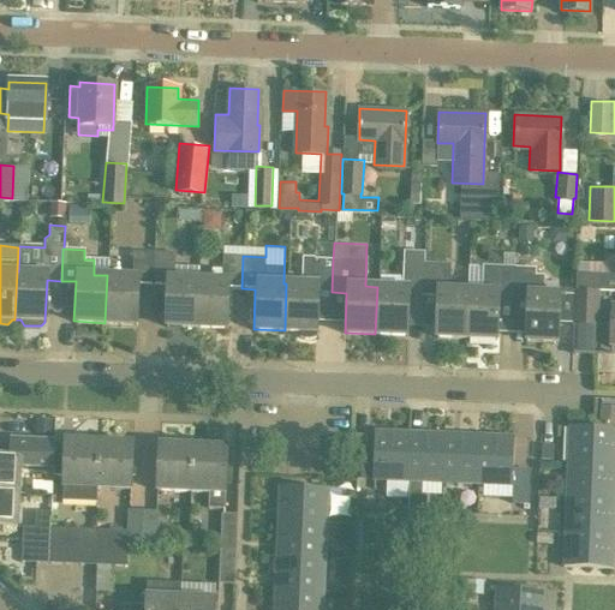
[(153,285),(154,252),(132,251),(131,276),(107,275),(105,323),(136,324),(138,285),(153,285)]
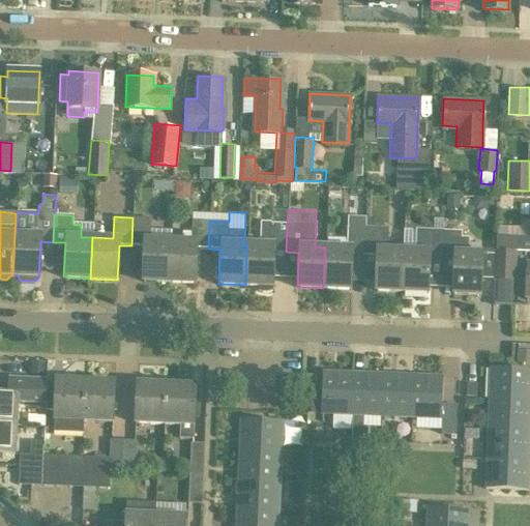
[(401,292),(403,251),(382,250),(384,217),(365,216),(365,218),(363,255),(376,256),(374,290),(401,292)]
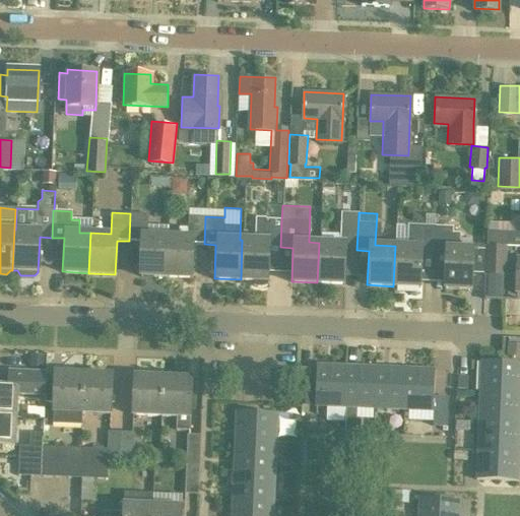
[(166,276),(167,237),(146,236),(147,214),(130,213),(129,241),(140,242),(139,275),(166,276)]
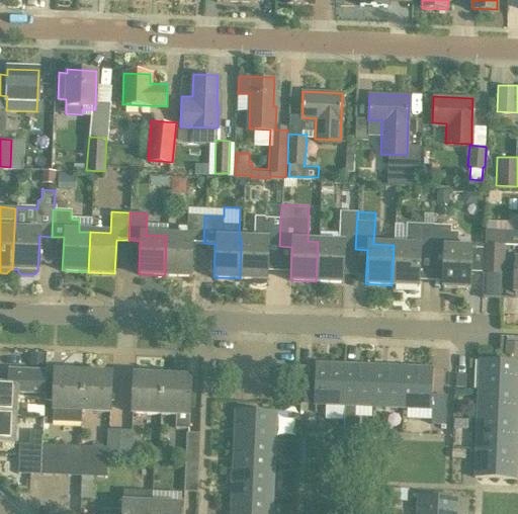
[(355,249),(357,213),(342,212),(342,222),(339,221),(338,243),(318,242),(316,281),(341,282),(343,249),(355,249)]
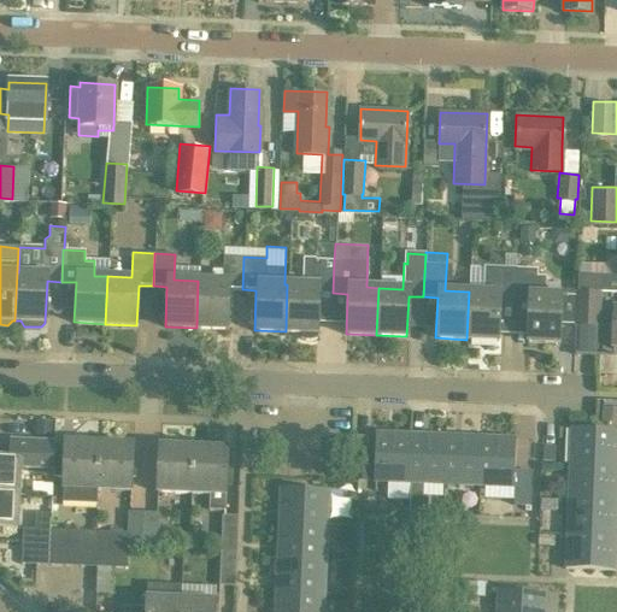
[(242,289),(244,257),(223,256),(222,266),(212,266),(212,281),(198,281),(197,328),(224,329),(227,289),(242,289)]
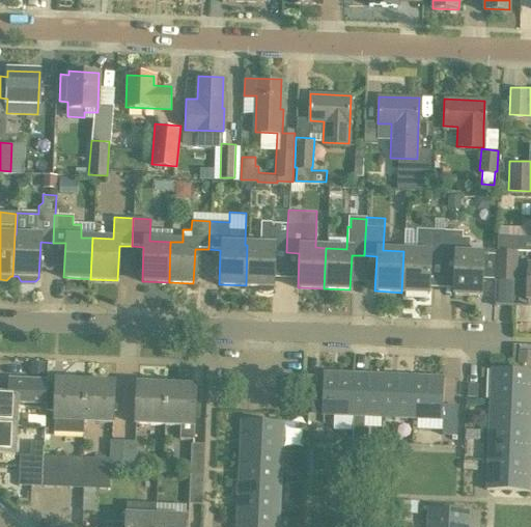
[(286,252),(287,224),(260,223),(259,246),(247,245),(246,285),(258,286),(258,292),(261,293),(267,293),(271,292),(271,286),(272,286),(274,252),(286,252)]
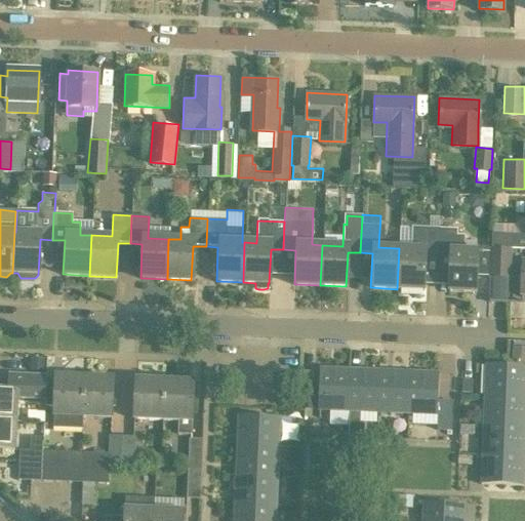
[(436,256),(438,228),(420,227),(419,249),(399,248),(397,289),(423,290),(425,256),(436,256)]
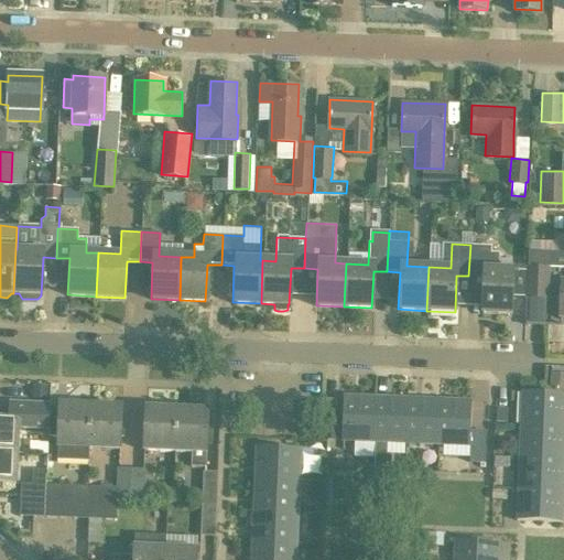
[(524,293),(524,271),(489,269),(490,246),(470,245),(468,276),(483,277),(481,313),(510,314),(511,293),(524,293)]
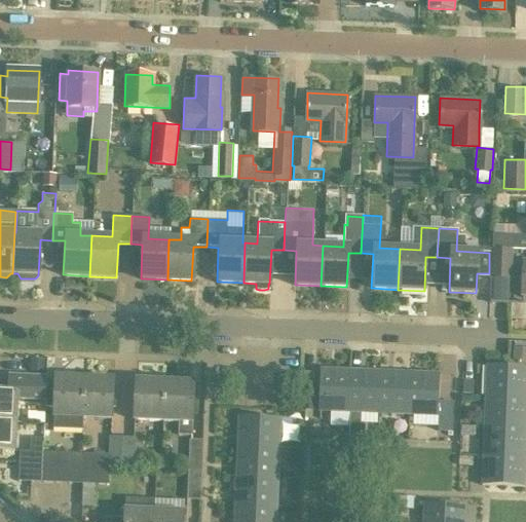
[(490,248),(512,248),(512,247),(525,247),(525,232),(493,230),(492,246),(491,246),(490,248)]
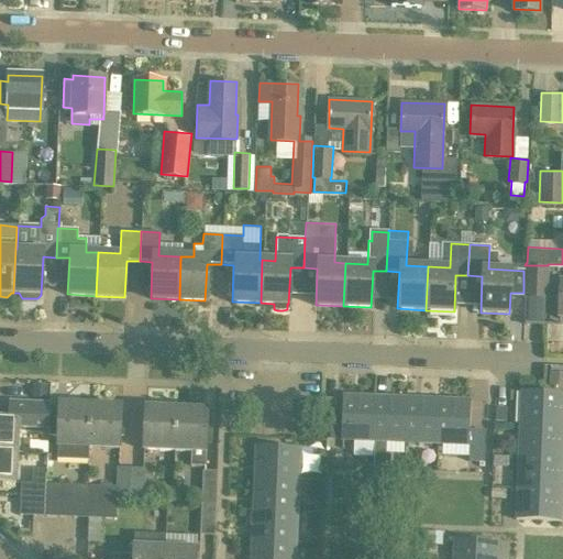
[(548,296),(548,265),(525,265),(525,271),(523,271),(523,293),(525,293),(523,319),(544,319),(545,296),(548,296)]
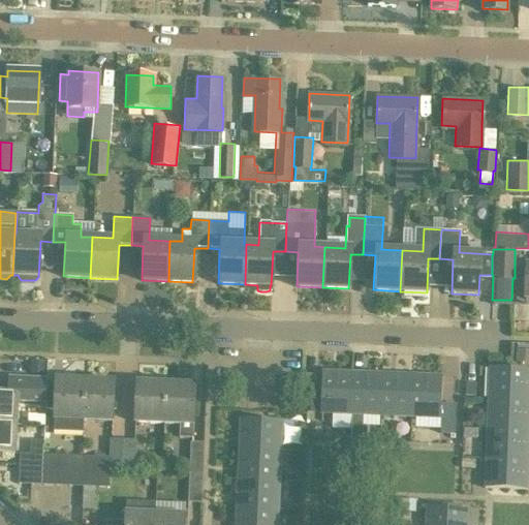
[(517,362),(528,362),(528,341),(518,341),(517,362)]
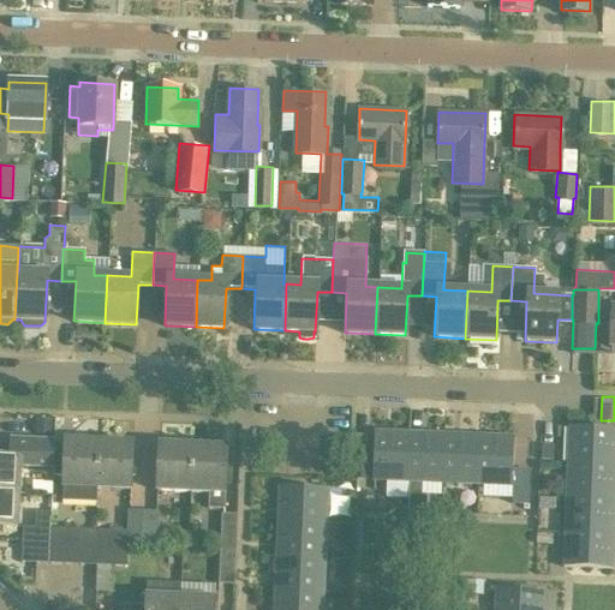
[(52,430),(52,417),(35,417),(35,430),(52,430)]
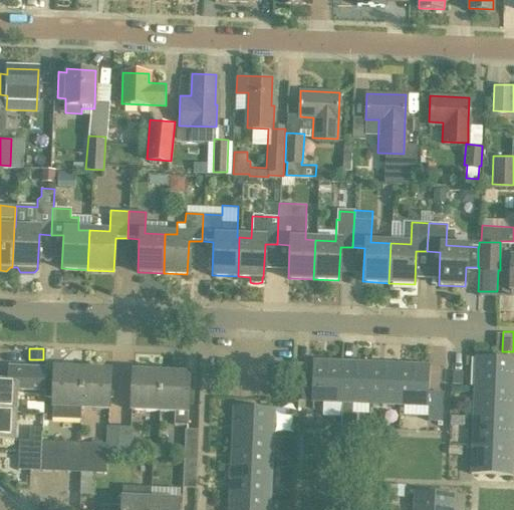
[(473,386),(513,387),(513,357),(475,356),(473,386)]
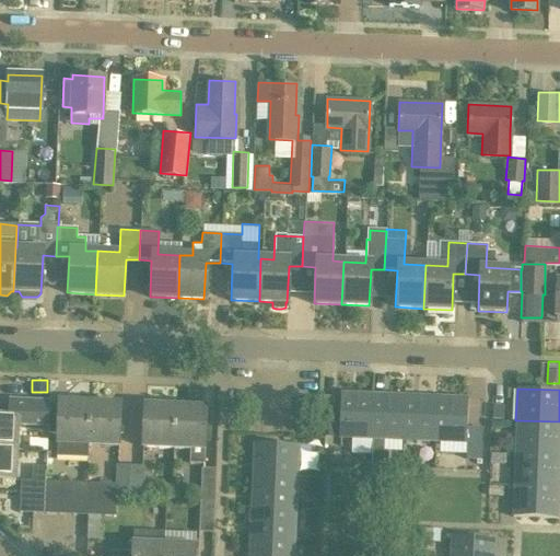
[(372,437),(373,393),(341,392),(340,436),(372,437)]
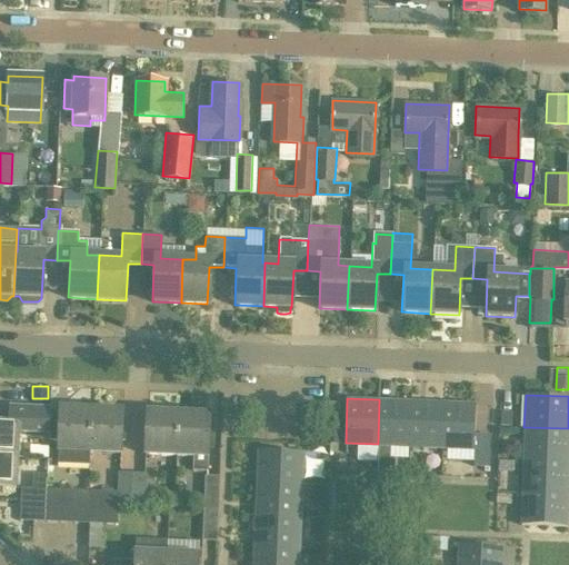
[(409,445),(411,400),(379,399),(378,444),(409,445)]
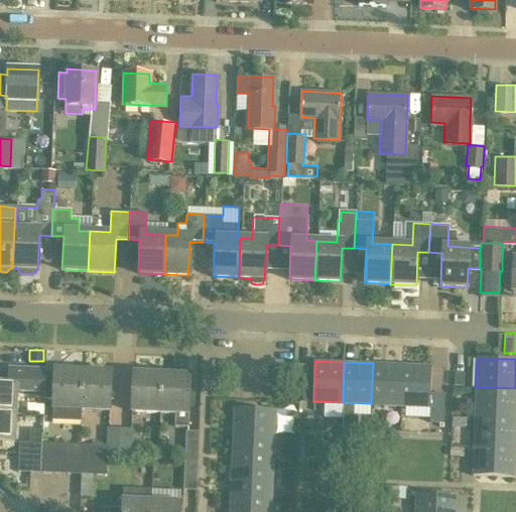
[(400,404),(401,364),(373,363),(371,403),(400,404)]
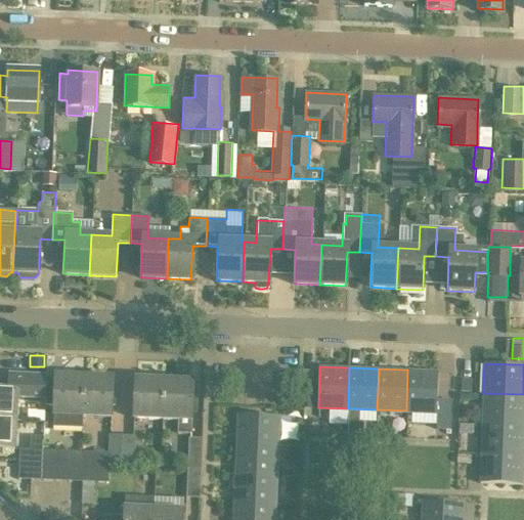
[(407,370),(406,410),(436,412),(437,371),(407,370)]
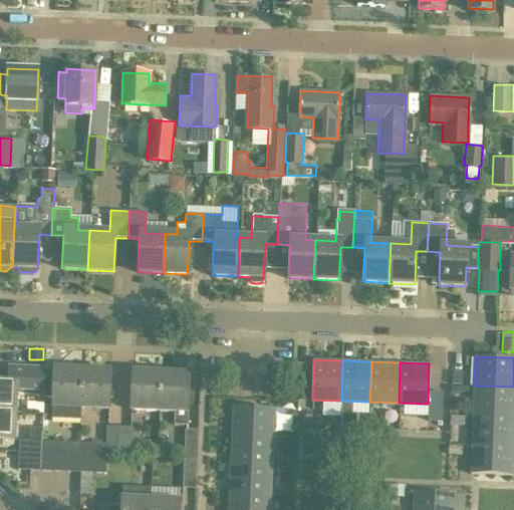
[(0,409),(15,410),(16,388),(49,389),(50,366),(10,365),(9,381),(0,380),(0,409)]
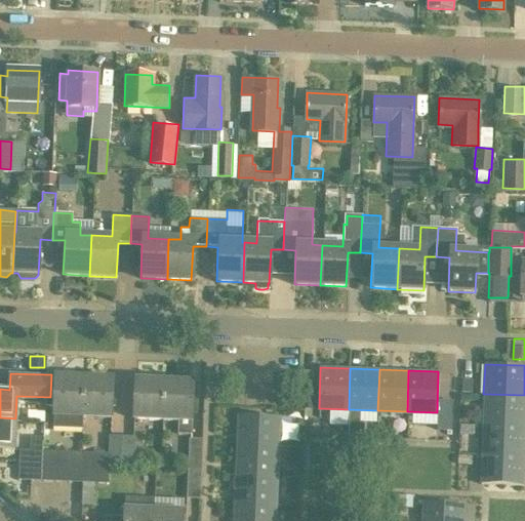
[(84,415),(86,377),(57,375),(54,425),(82,427),(83,415),(84,415)]
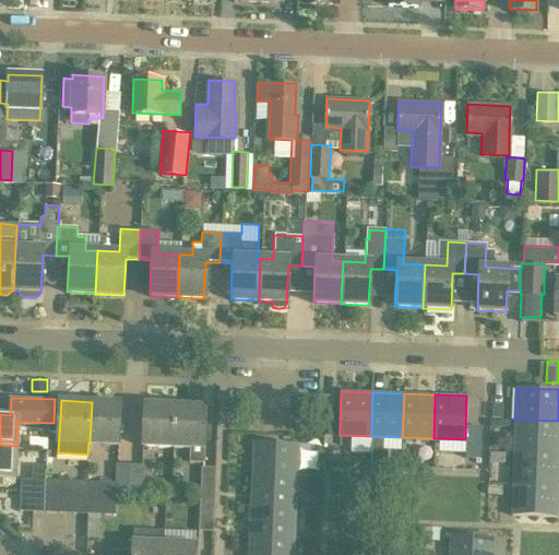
[(92,402),(90,443),(120,444),(122,403),(92,402)]
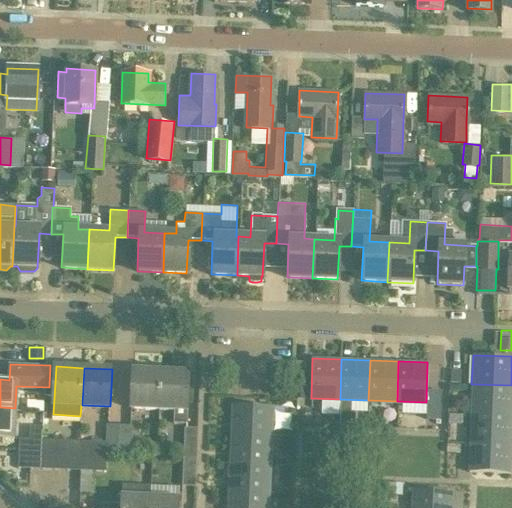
[(160,409),(162,371),(134,370),(132,407),(160,409)]
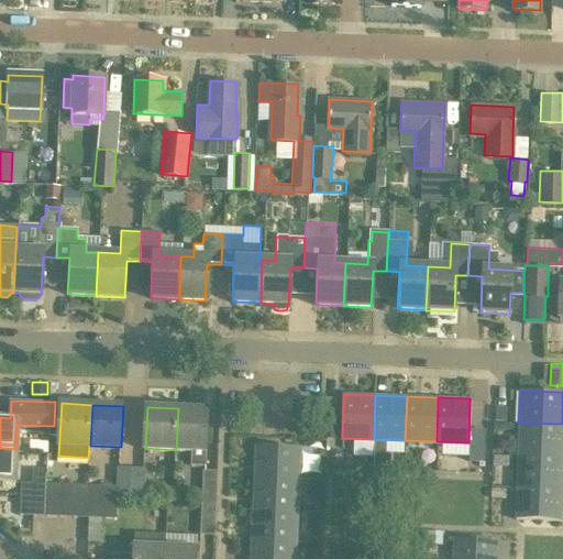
[(178,408),(176,450),(191,450),(190,462),(206,463),(206,451),(208,451),(209,410),(178,408)]
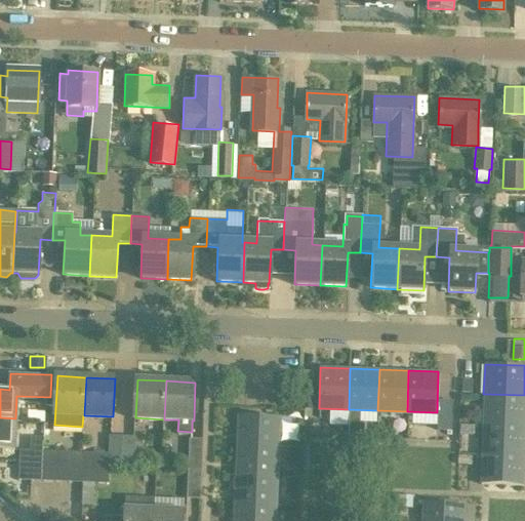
[(314,402),(315,387),(303,387),(301,401),(314,402)]
